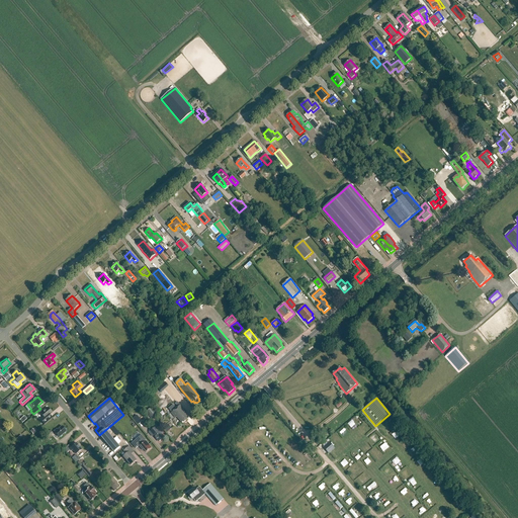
[(173,405),(168,409),(172,413),(171,413),(176,418),(177,417),(182,424),(189,418),(186,414),(187,413),(180,406),(176,409),(173,405)]
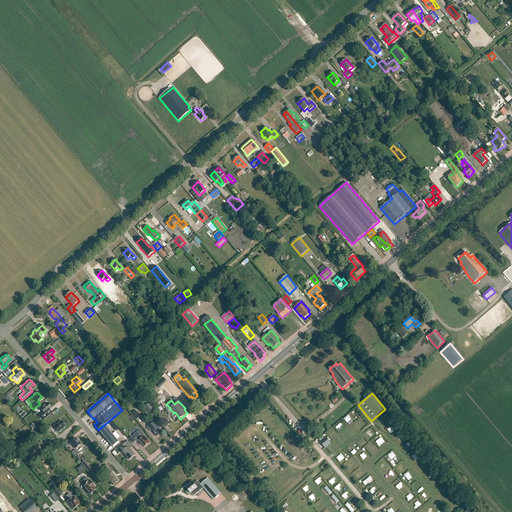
[(39,415),(44,420),(52,414),(49,410),(51,408),(47,403),(40,409),(43,412),(39,415)]
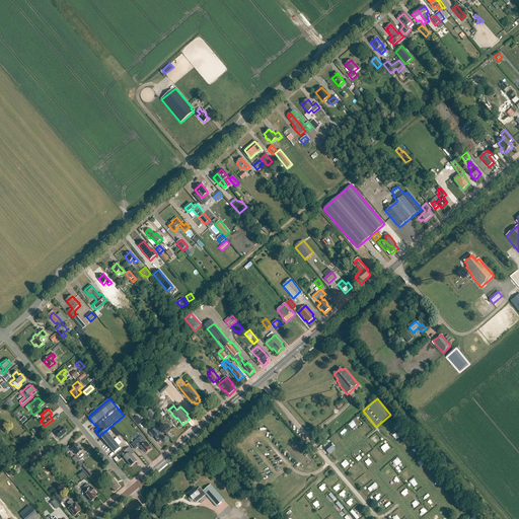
[(151,410),(147,413),(154,421),(157,417),(151,410)]
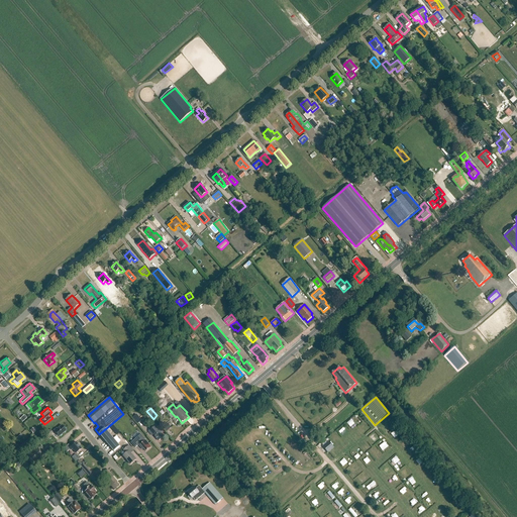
[(136,424),(141,421),(136,414),(131,417),(136,424)]
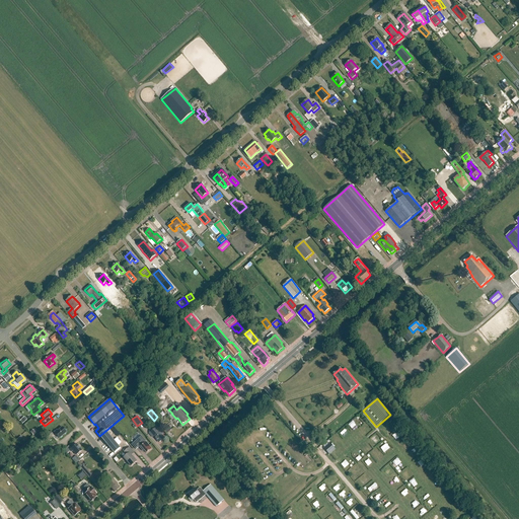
[(154,429),(149,434),(153,438),(154,437),(159,443),(164,438),(161,435),(162,434),(157,427),(154,425),(152,427),(154,429)]
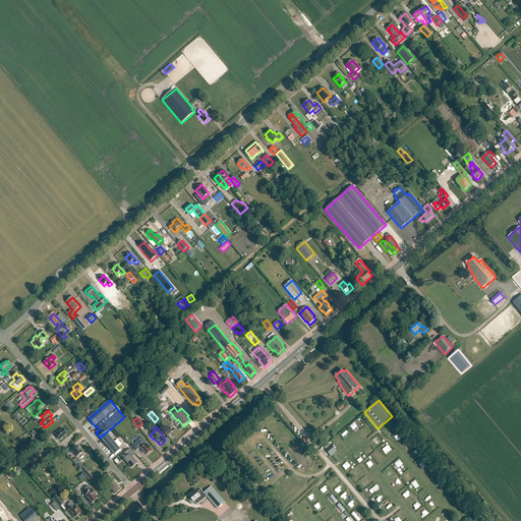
[(168,435),(173,431),(170,426),(165,430),(168,435)]
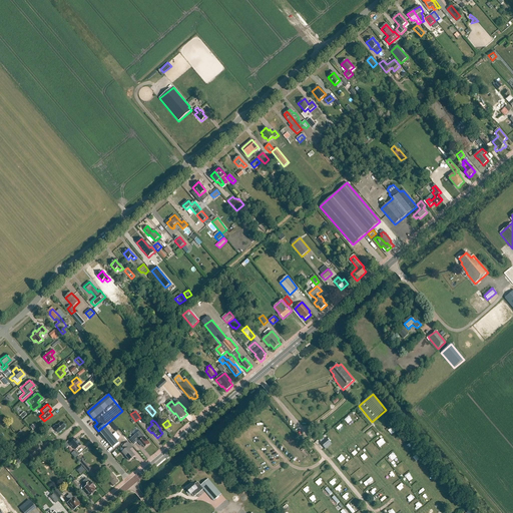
[(56,425),(53,428),(58,434),(65,428),(61,422),(57,426),(56,425)]
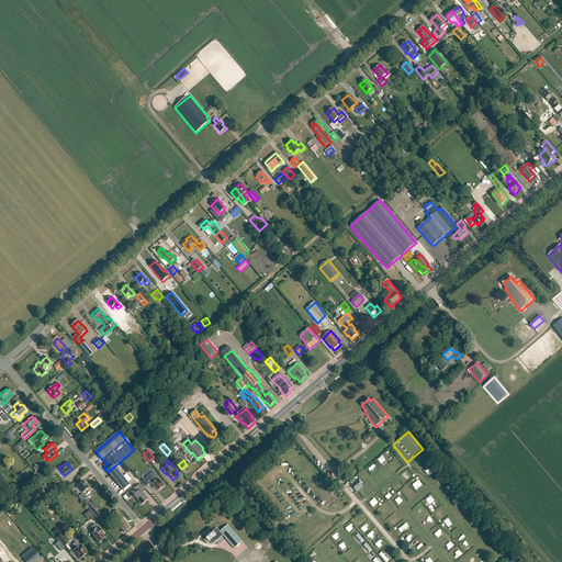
[(108,472),(124,491),(131,486),(122,475),(125,473),(120,469),(117,470),(114,467),(108,472)]
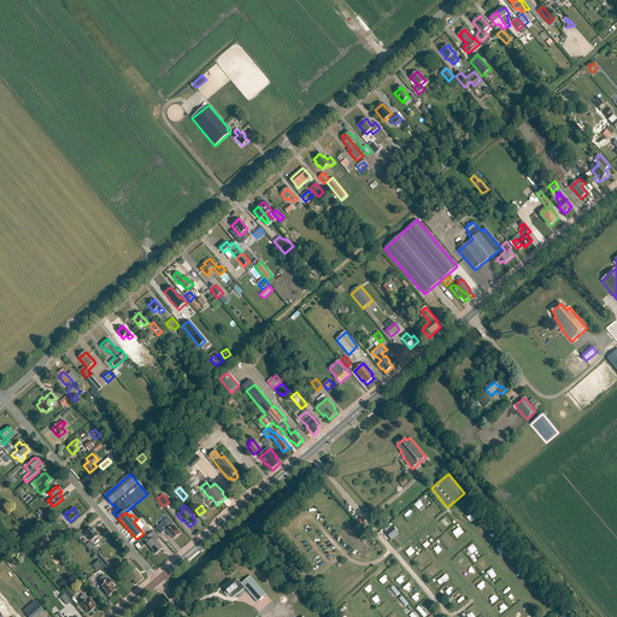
[(466,518),(471,523),(476,517),(471,513),(466,518)]
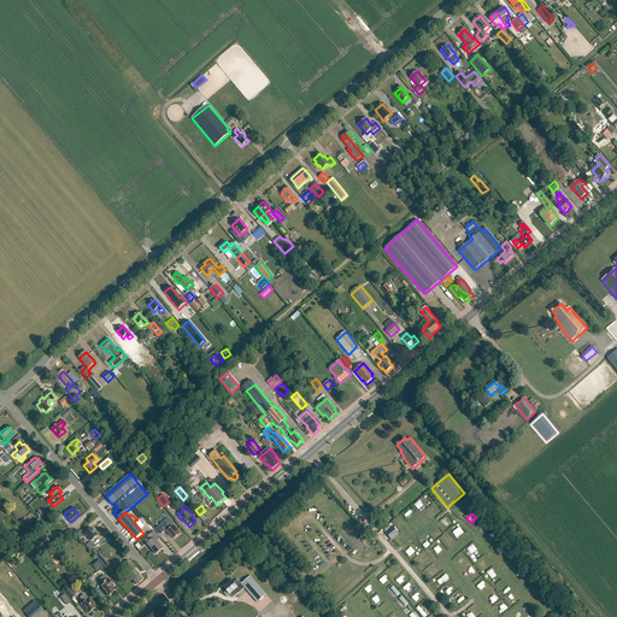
[(446,527),(451,522),(447,517),(441,521),(446,527)]
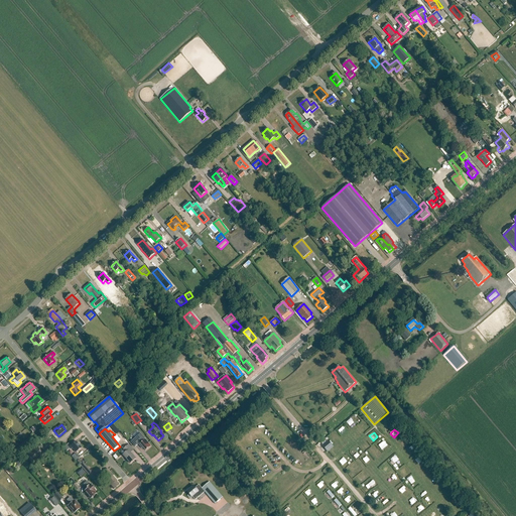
[(150,446),(149,445),(150,444),(145,439),(140,433),(131,441),(135,446),(138,444),(142,448),(143,447),(145,450),(150,446)]
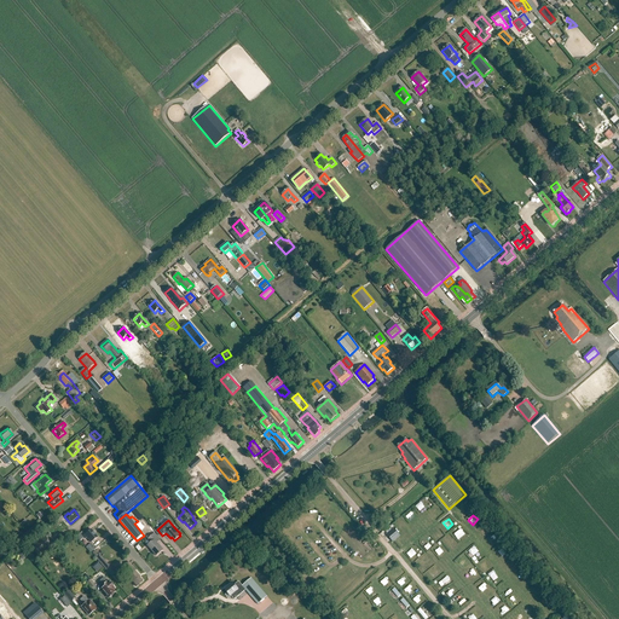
[(453,534),(457,539),(464,534),(461,528),(453,534)]
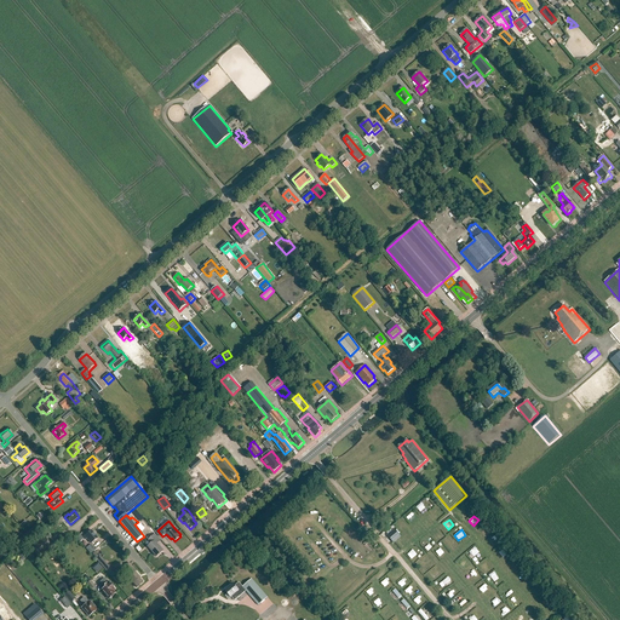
[(86,540),(86,539),(91,544),(97,538),(91,530),(84,537),(86,540)]
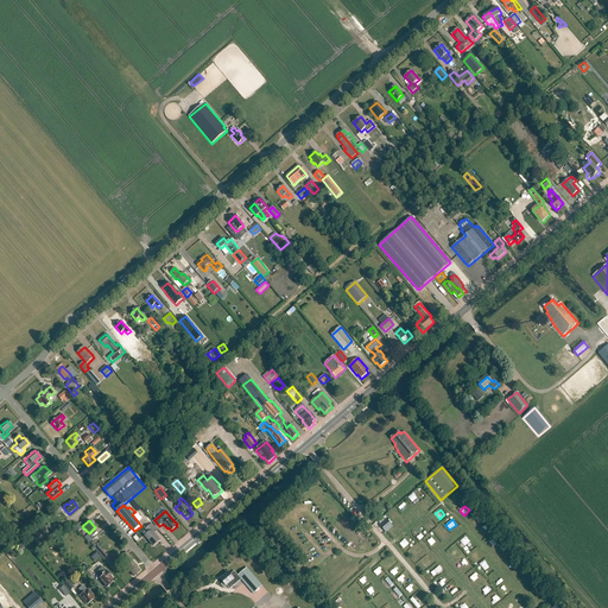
[(387,520),(379,526),(385,533),(392,527),(387,520)]
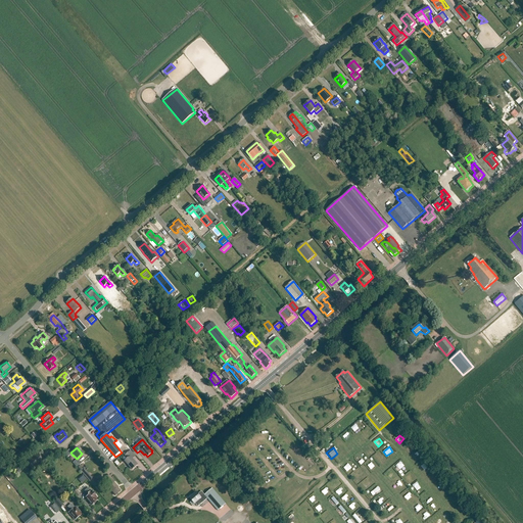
[(125,456),(128,459),(125,462),(132,470),(138,465),(132,459),(135,457),(131,452),(125,456)]
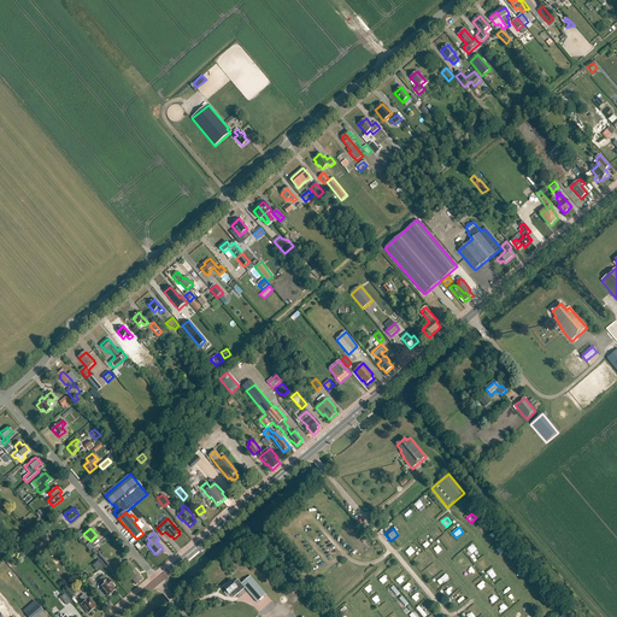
[(45,534),(30,546),(39,556),(52,544),(45,534)]
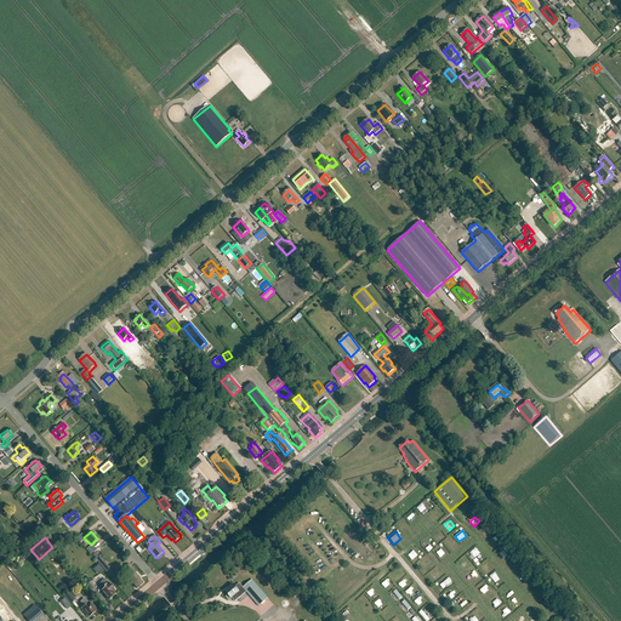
[(474,558),(480,553),(476,548),(469,553),(474,558)]
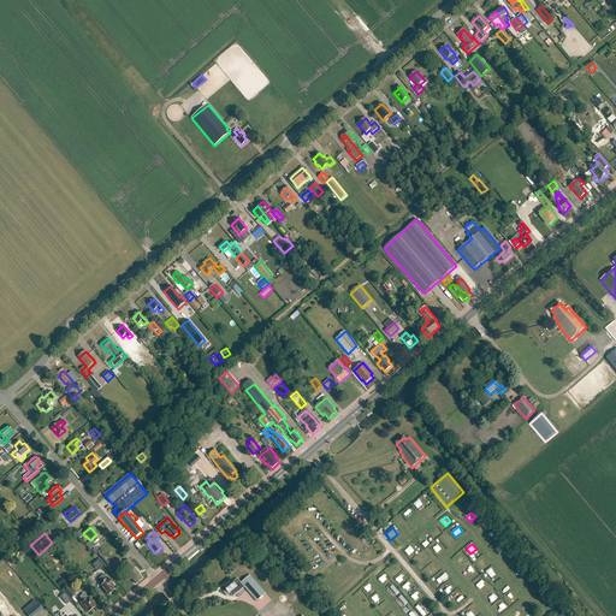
[(501,544),(496,550),(499,555),(505,549),(501,544)]
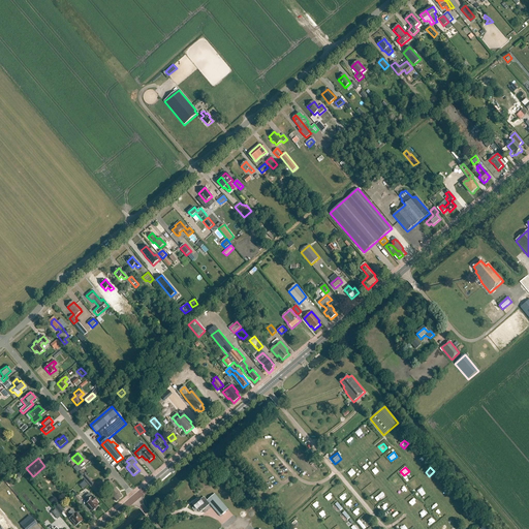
[(362,474),(356,478),(361,484),(366,480),(362,474)]
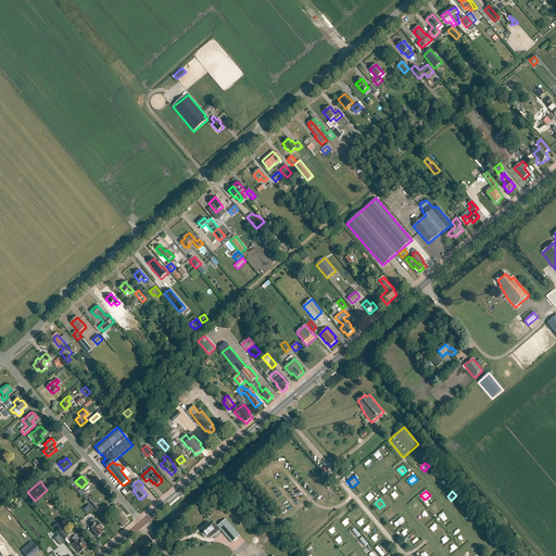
[(121,512),(115,506),(112,509),(116,515),(113,517),(117,522),(118,522),(123,527),(128,522),(125,519),(125,518),(121,512)]
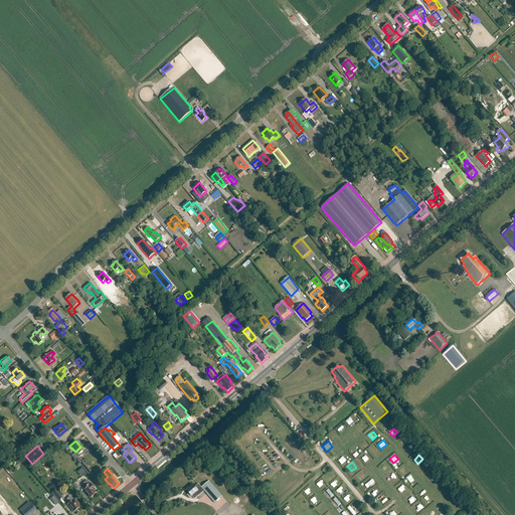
[(98,476),(92,470),(88,474),(94,480),(98,476)]
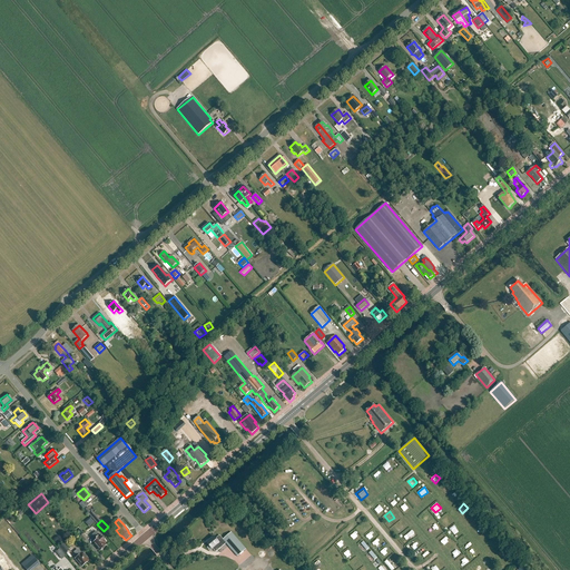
[(454,526),(449,529),(453,534),(459,530),(454,526)]
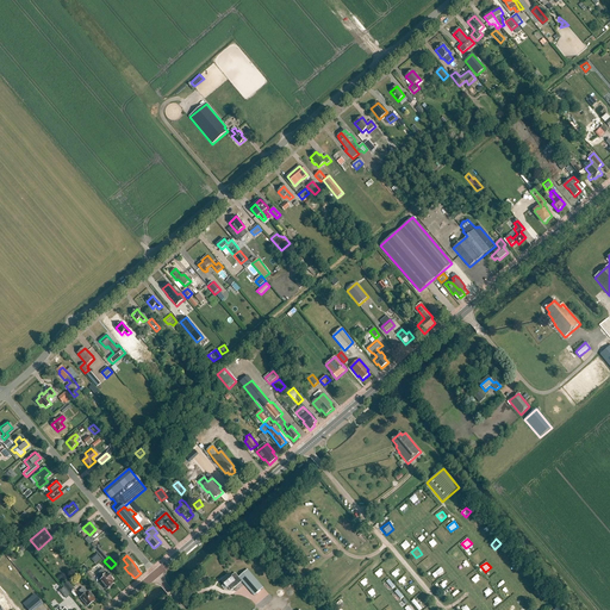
[(441,567),(435,572),(439,577),(444,572),(441,567)]
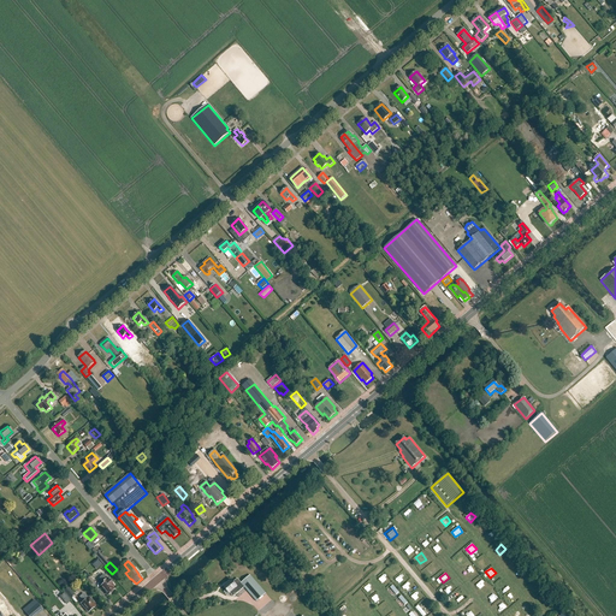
[(101,587),(101,588),(102,591),(104,591),(107,596),(108,594),(110,594),(112,593),(112,592),(114,590),(113,588),(114,587),(107,579),(104,575),(99,579),(104,585),(101,587)]
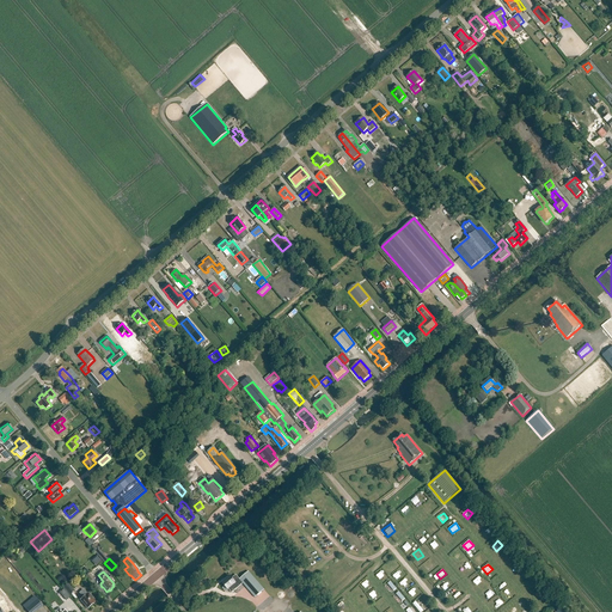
[(230,576),(222,583),(227,591),(228,589),(232,593),(243,583),(255,598),(264,591),(249,571),(239,580),(236,575),(232,579),(230,576)]
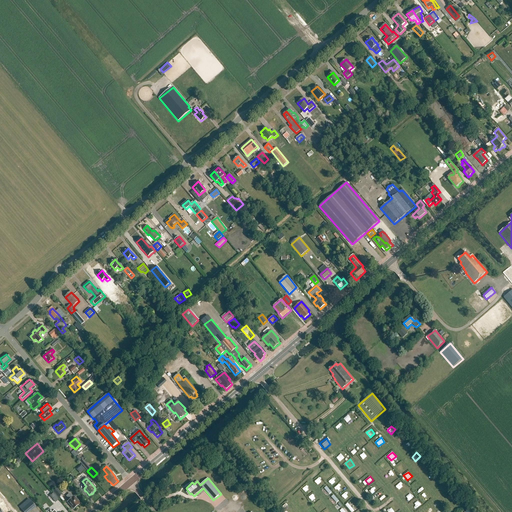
[(57,489),(52,493),(57,499),(62,495),(57,489)]
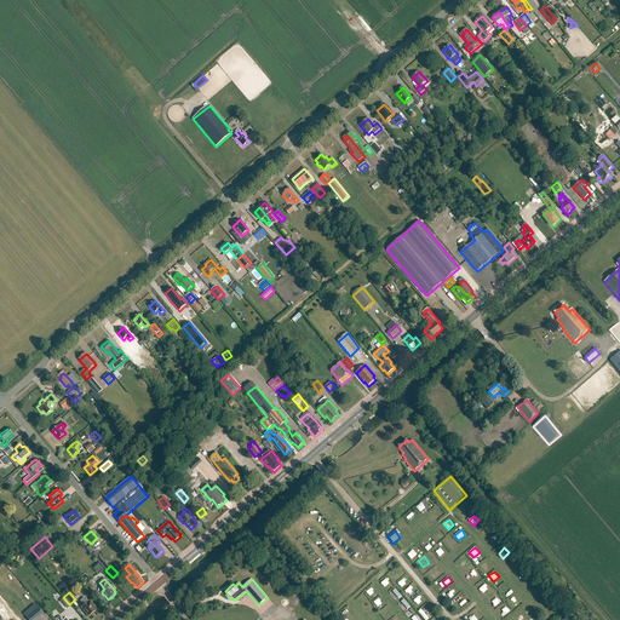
[(84,598),(80,601),(85,606),(82,608),(89,616),(90,615),(91,615),(92,614),(93,613),(93,612),(93,610),(96,609),(92,606),(93,604),(90,602),(89,603),(84,598)]
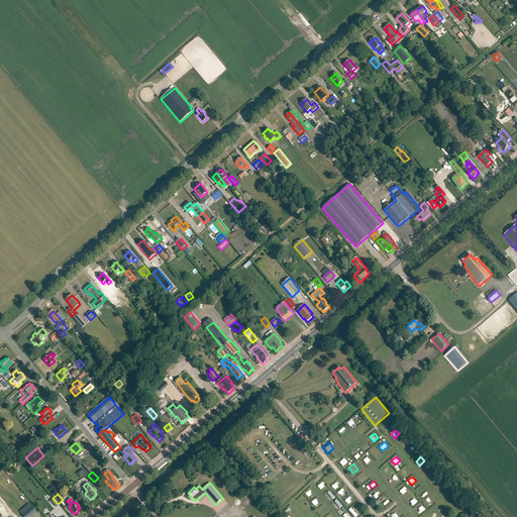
[(31,507),(21,515),(22,516),(30,516),(35,513),(31,507)]
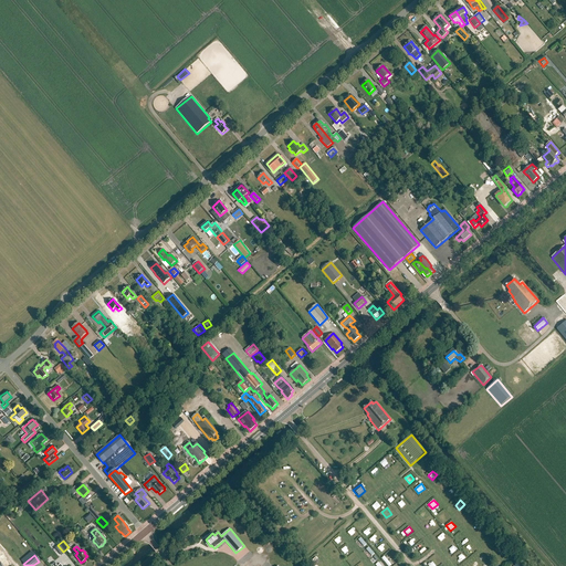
[(387,565),(389,565),(391,565),(384,556),(381,558),(387,565)]
